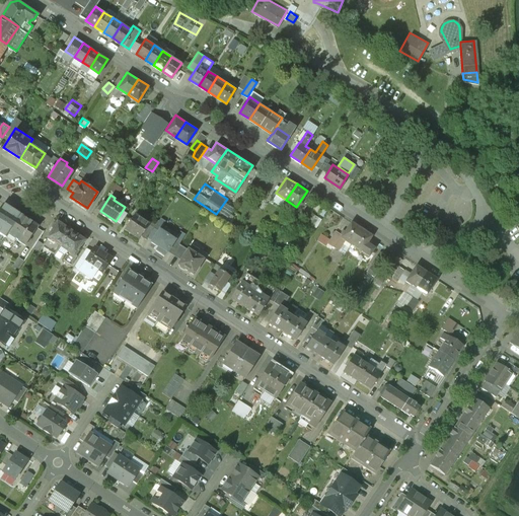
[(3,202),(0,206),(0,227),(3,229),(0,232),(0,241),(1,242),(7,232),(20,213),(3,202)]
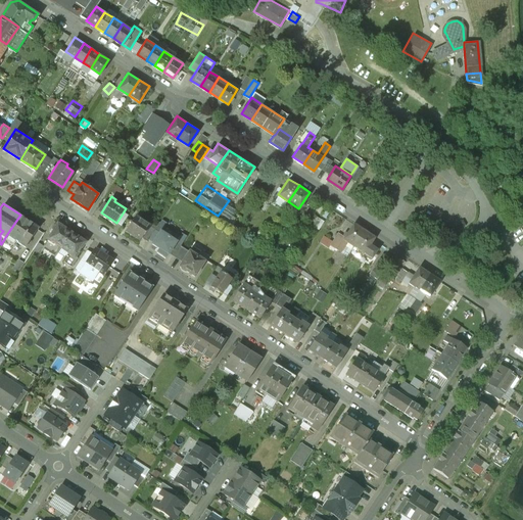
[(38,226),(20,215),(7,234),(25,245),(38,226)]
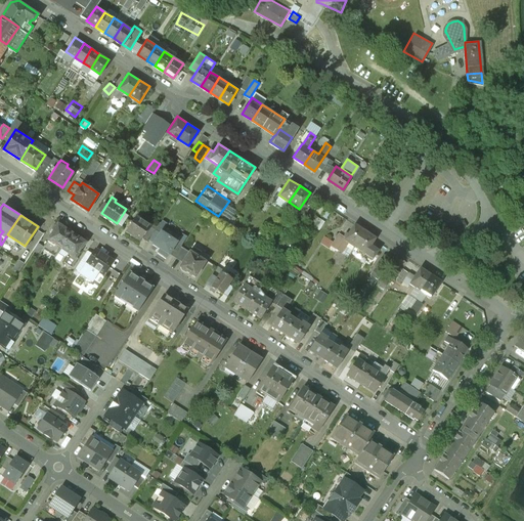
[(150,224),(136,215),(126,230),(140,240),(150,224)]
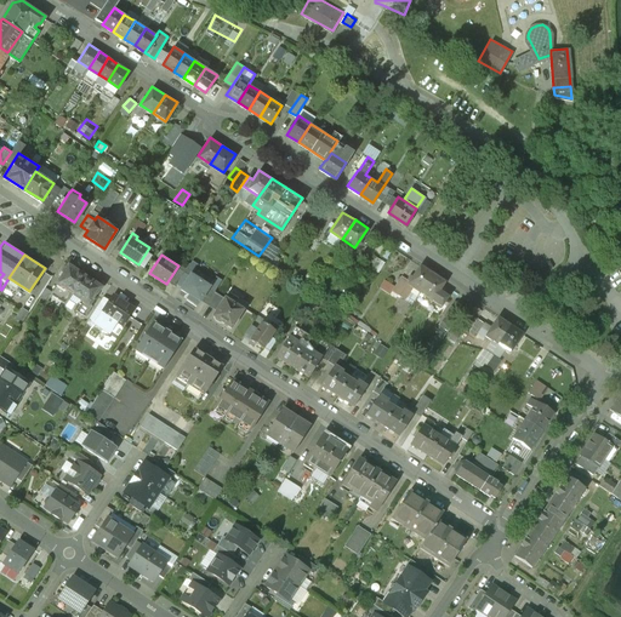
[(68,263),(50,292),(66,302),(72,292),(84,275),(77,269),(68,263)]
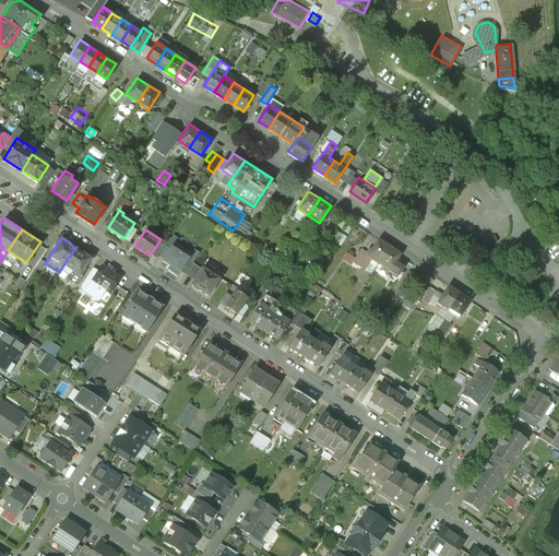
[(368,251),(367,253),(371,257),(378,261),(390,245),(378,237),(368,251)]
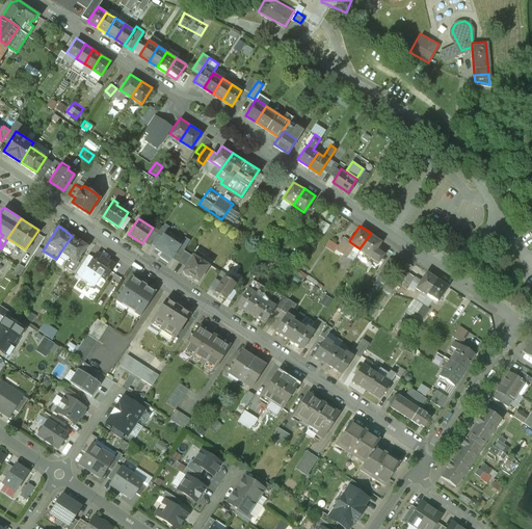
[(371,233),(360,248),(379,261),(384,253),(376,247),(381,240),(371,233)]
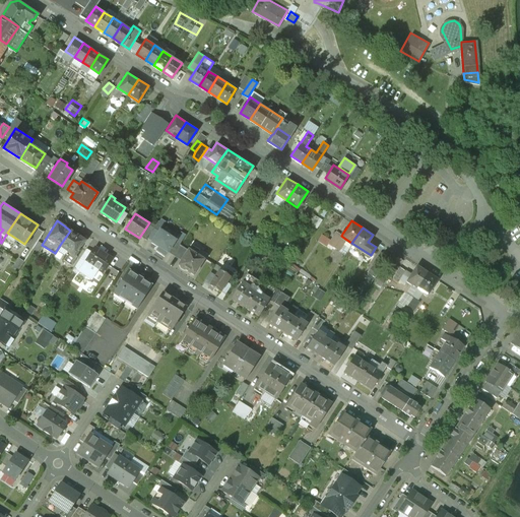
[(169,235),(159,229),(152,241),(158,245),(156,249),(165,255),(175,239),(169,235)]
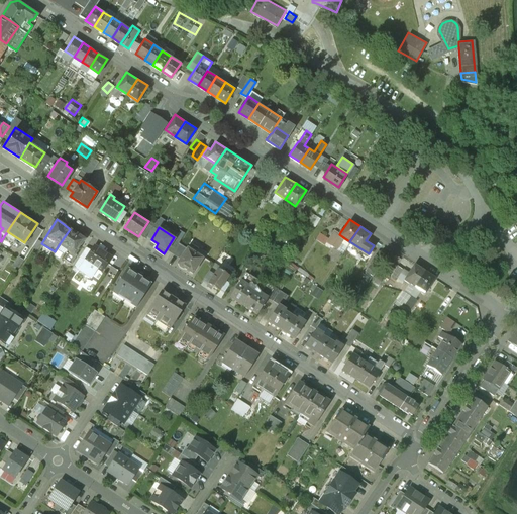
[(340,232),(333,228),(326,239),(337,246),(343,237),(339,234),(340,232)]
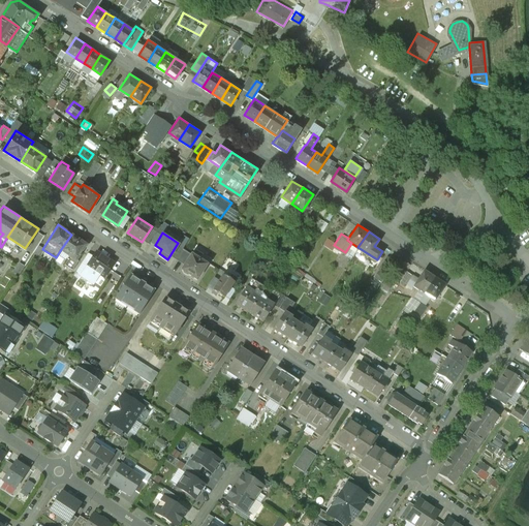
[(76,238),(71,235),(61,249),(67,253),(65,256),(67,257),(64,264),(71,269),(78,259),(75,257),(86,242),(78,237),(76,238)]
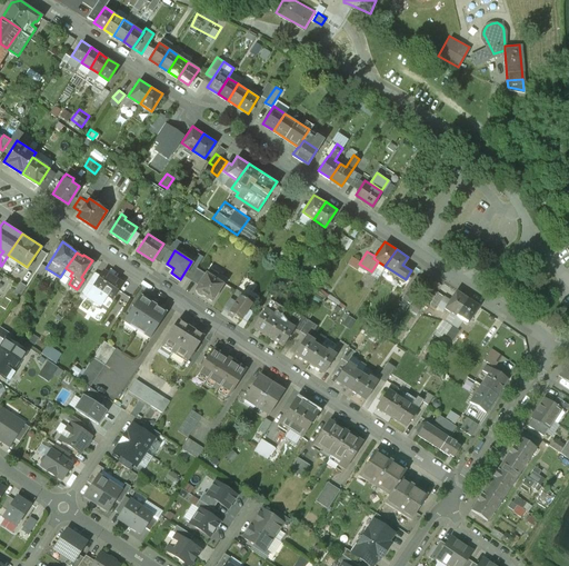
[(46,265),(41,261),(35,271),(39,275),(46,265)]
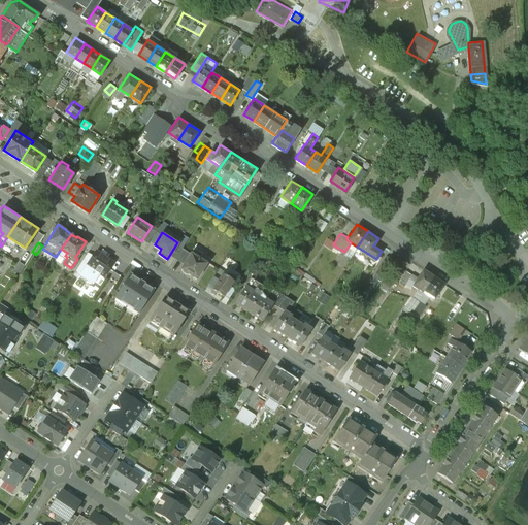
[(202,253),(195,248),(182,267),(183,268),(183,270),(187,272),(190,272),(197,277),(208,260),(201,255),(202,253)]
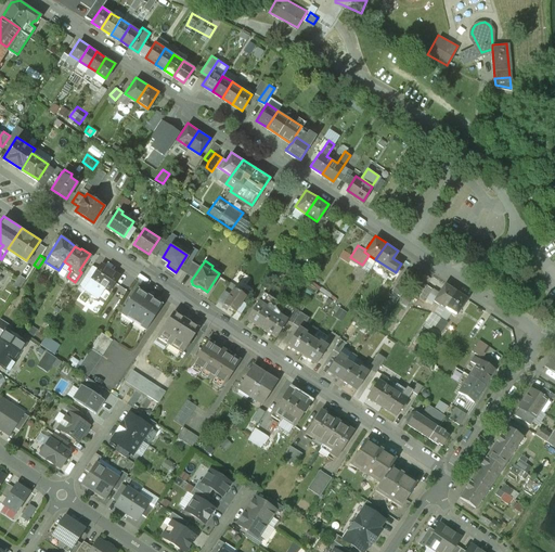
[(120,274),(102,261),(91,277),(110,290),(120,274)]
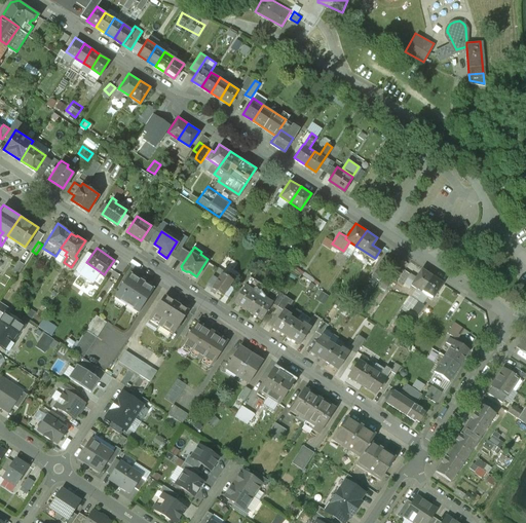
[(24,263),(16,258),(13,263),(21,268),(24,263)]
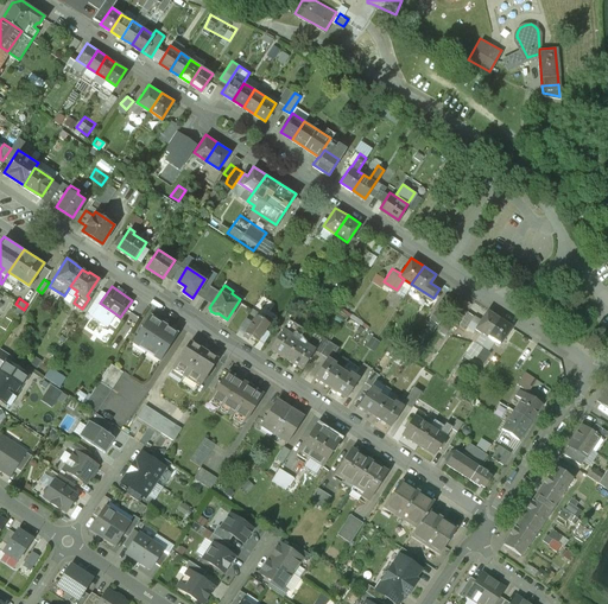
[(253,306),(246,316),(252,319),(257,313),(259,310),(253,306)]
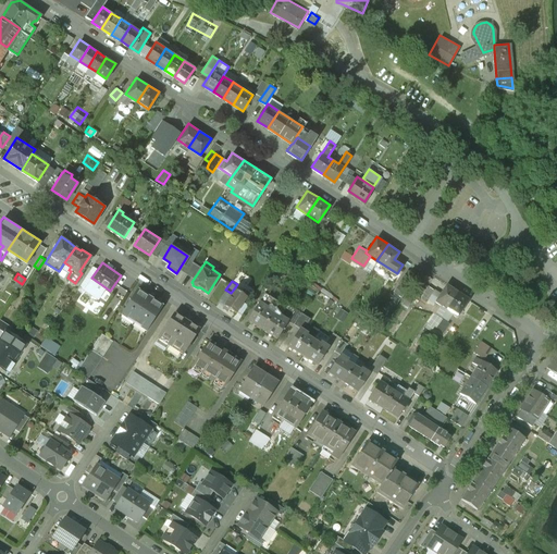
[(446,282),(435,299),(446,307),(458,290),(446,282)]
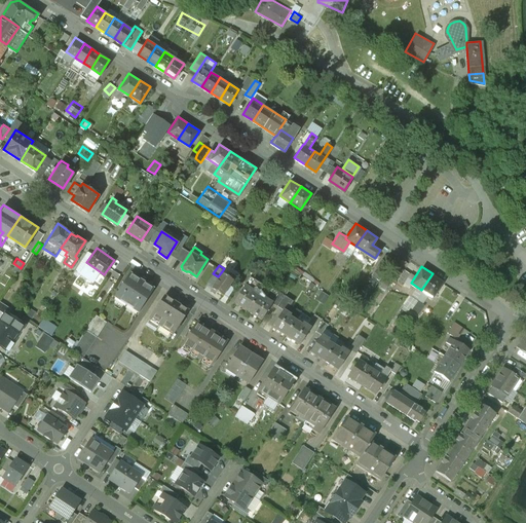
[(248,267),(239,279),(245,284),(250,274),(253,270),(248,267)]
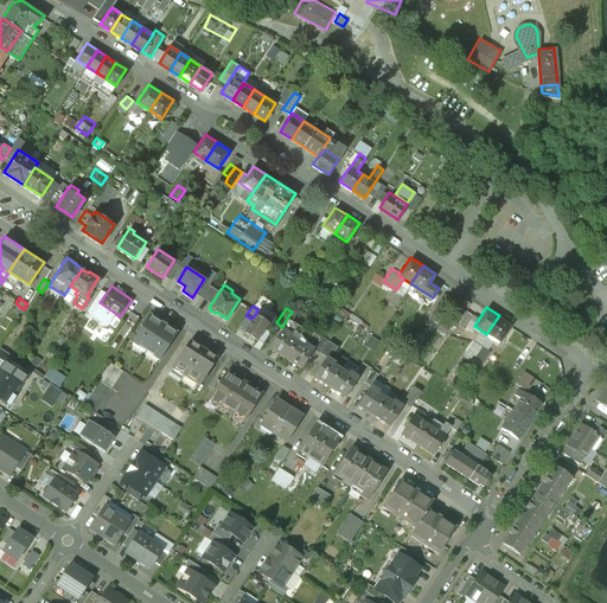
[(466,309),(458,322),(465,326),(472,313),(466,309)]
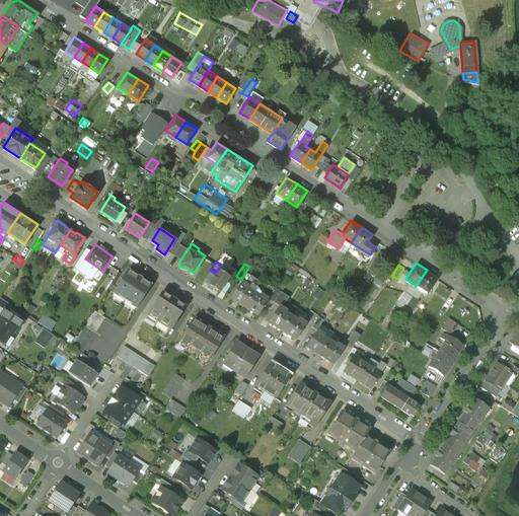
[(152,283),(129,268),(114,291),(114,292),(115,291),(120,294),(121,292),(126,296),(124,299),(126,299),(127,297),(132,300),(132,301),(136,304),(135,306),(137,307),(152,283)]
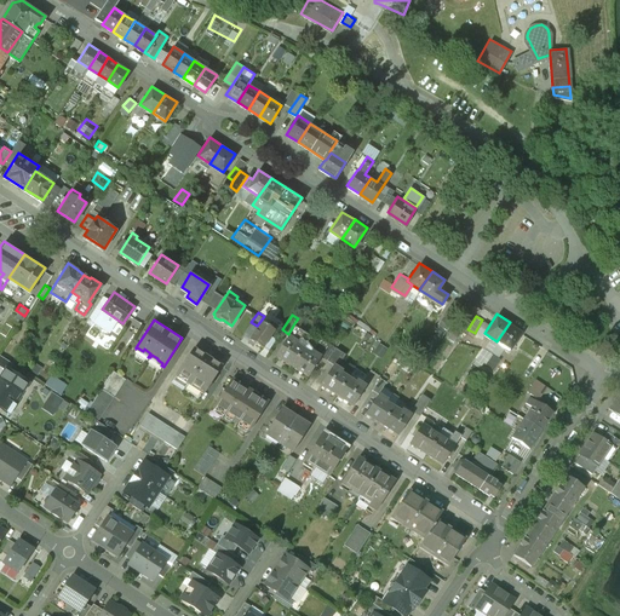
[(257,326),(250,338),(251,338),(248,341),(253,344),(254,340),(263,346),(264,345),(271,334),(275,328),(262,320),(257,326)]
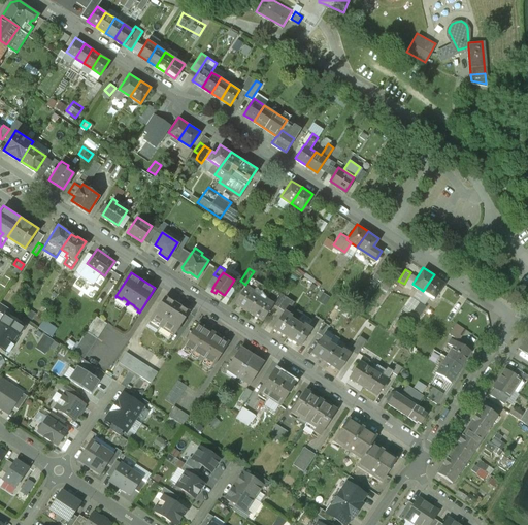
[(434,274),(423,291),(433,298),(444,282),(434,274)]
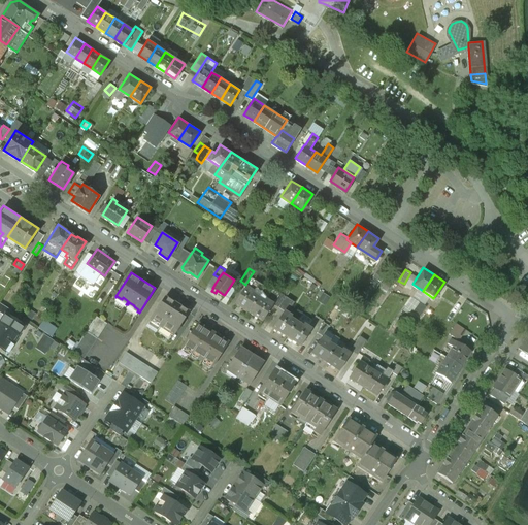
[(245,285),(234,301),(249,310),(259,295),(265,285),(251,275),(245,285)]
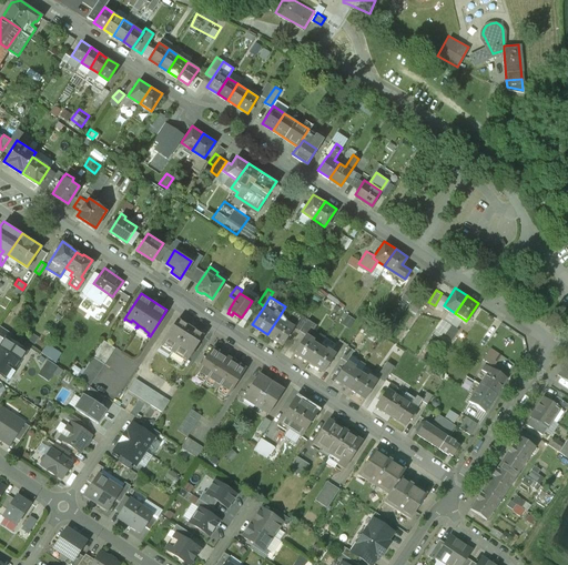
[(423,302),(415,296),(412,301),(408,305),(417,311),(423,302)]
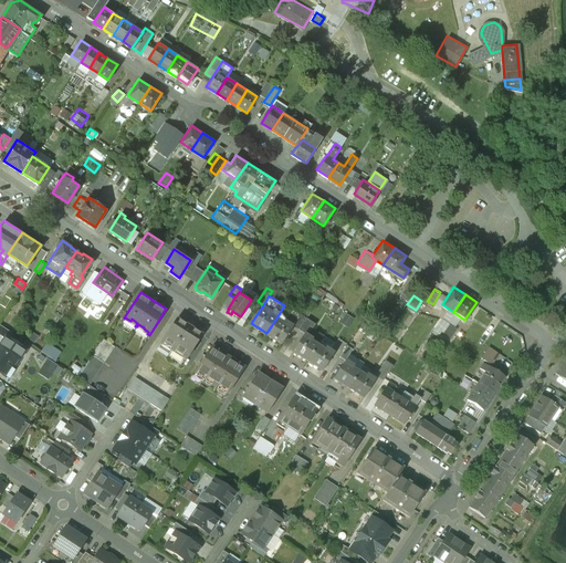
[(248,305),(241,315),(247,319),(252,309),(248,305)]
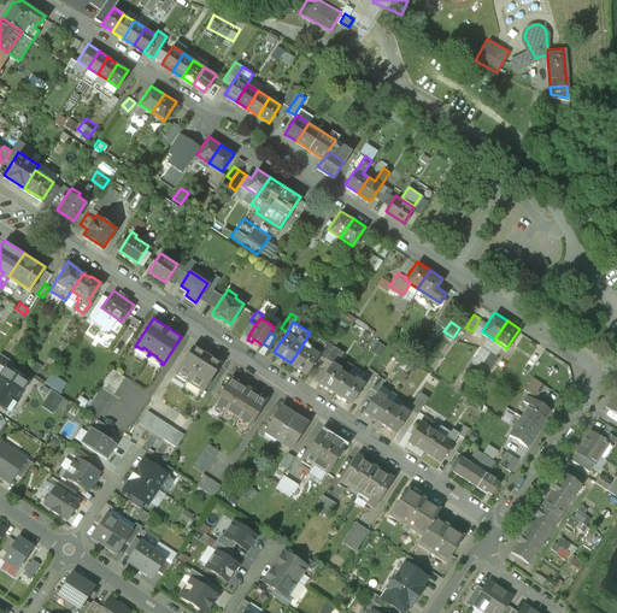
[(377,337),(371,347),(378,353),(385,342),(377,337)]
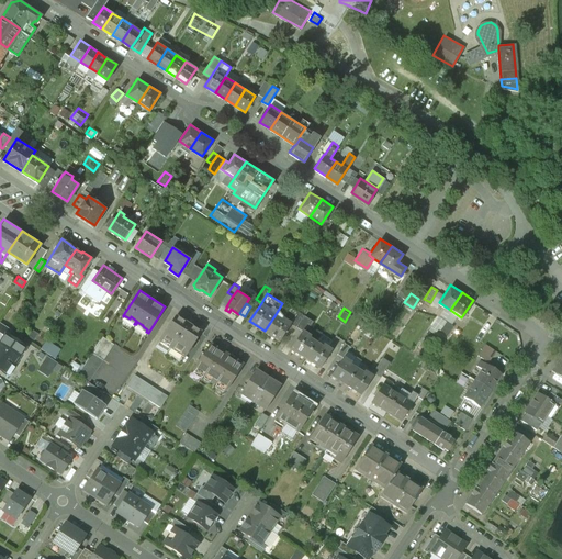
[(201,331),(176,314),(159,339),(184,357),(202,331),(201,331)]
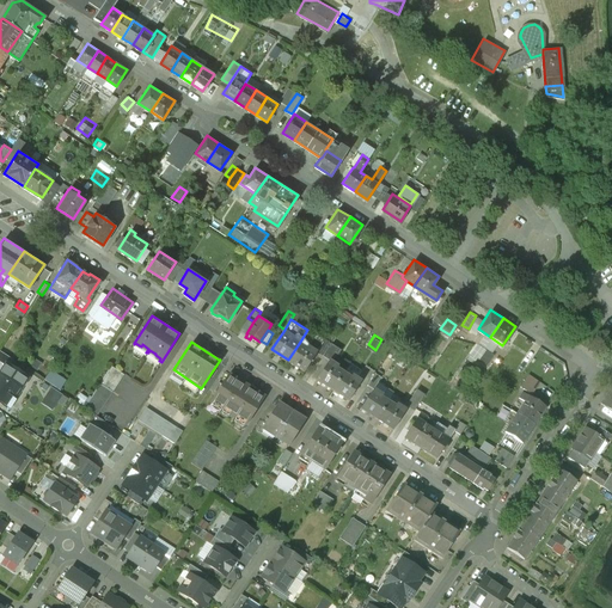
[(306,345),(300,342),(288,360),(304,370),(317,350),(307,344),(306,345)]
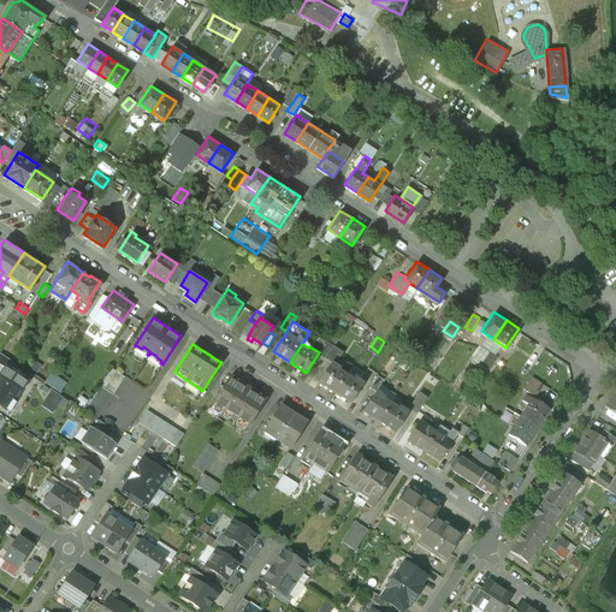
[(489,350),(481,345),(475,354),(483,360),(489,350)]
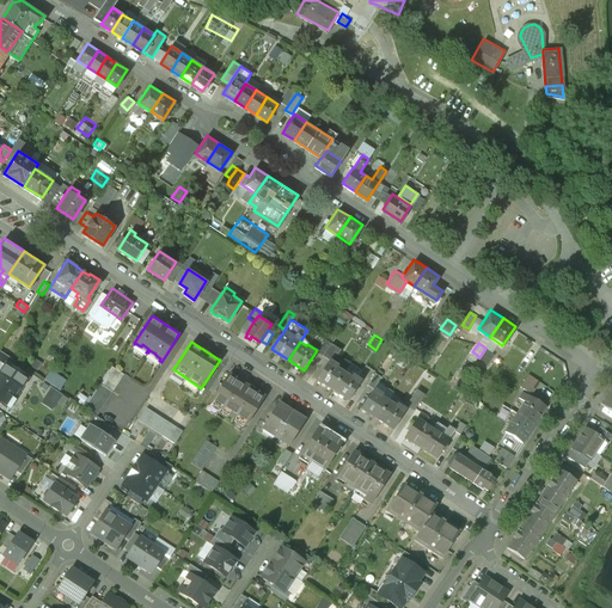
[(329,358),(317,378),(332,388),(344,370),(350,361),(338,352),(341,348),(337,345),(329,357),(329,358)]
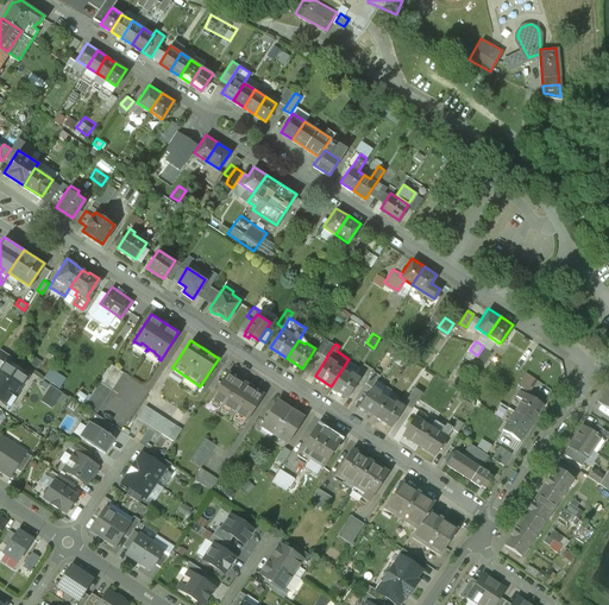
[(491,351),(483,346),(477,355),(485,360),(491,351)]
